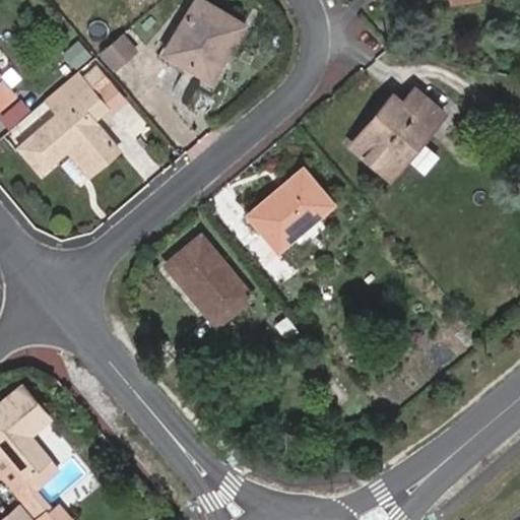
[(246,23),(207,0),(195,0),(166,50),(206,74),(230,36),(236,39),(246,23)]
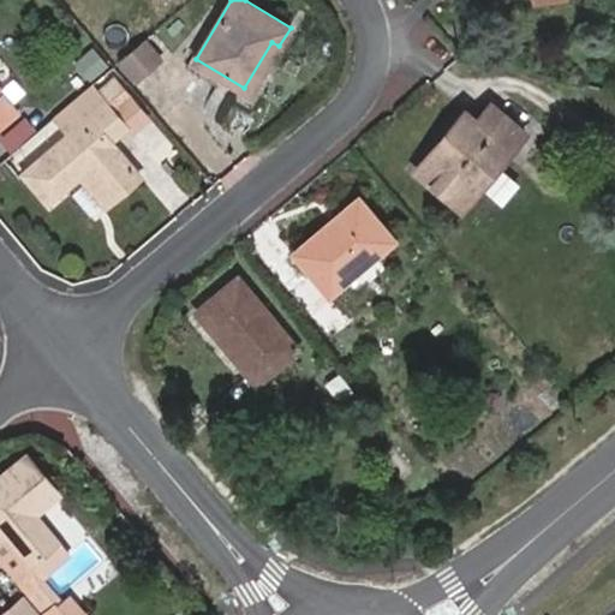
[(166,58),(151,39),(121,63),(136,82),(166,58)]
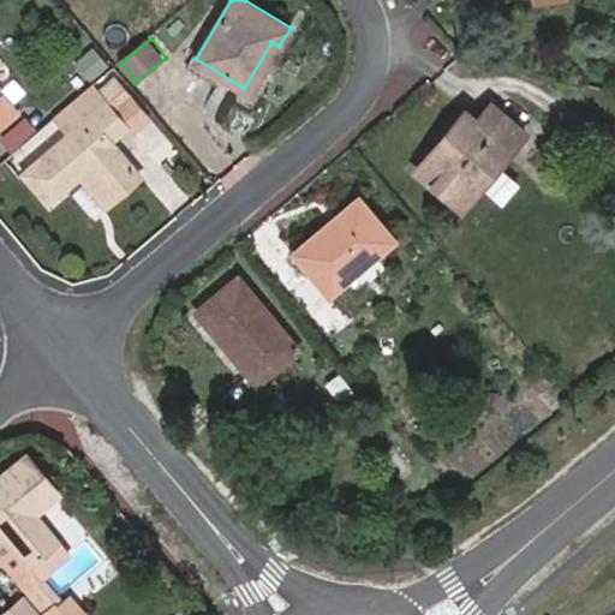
[(244,88),(251,93),(279,46),(272,42),(244,88)]
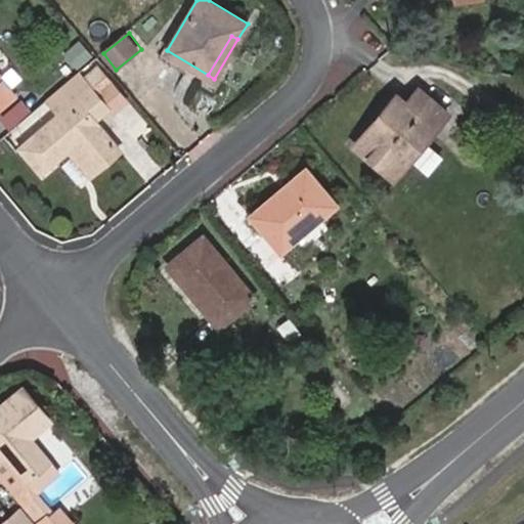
[(96,94),(78,71),(47,97),(59,113),(19,145),(42,171),(71,146),(76,141),(97,167),(121,147),(94,119),(108,106),(123,93),(112,81),(96,94)]
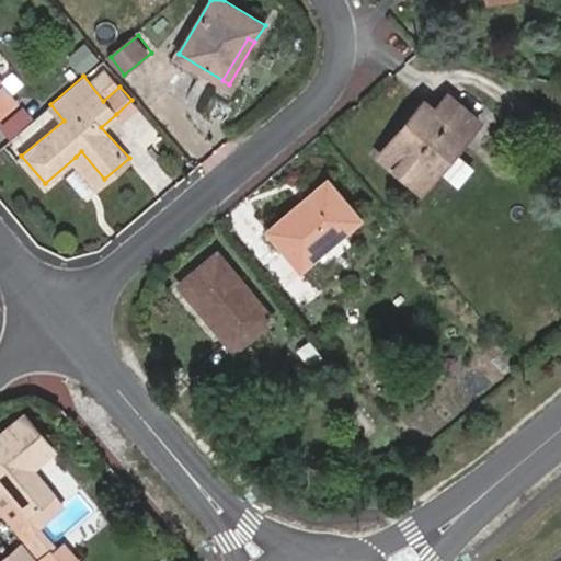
[(0,114),(18,100),(0,79),(0,114)]
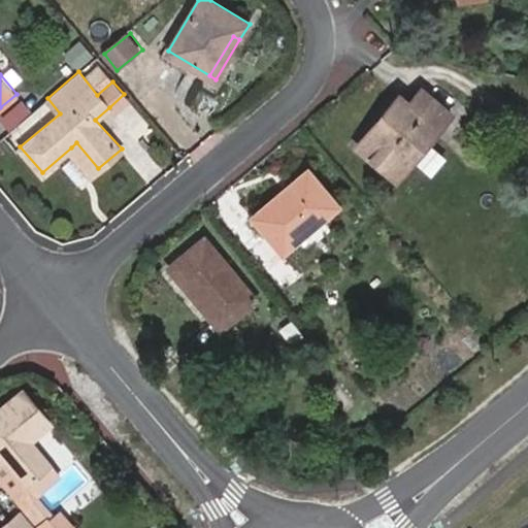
[(453,111),(422,87),(410,101),(400,93),(388,107),(394,114),(364,150),(397,177),(453,111)]
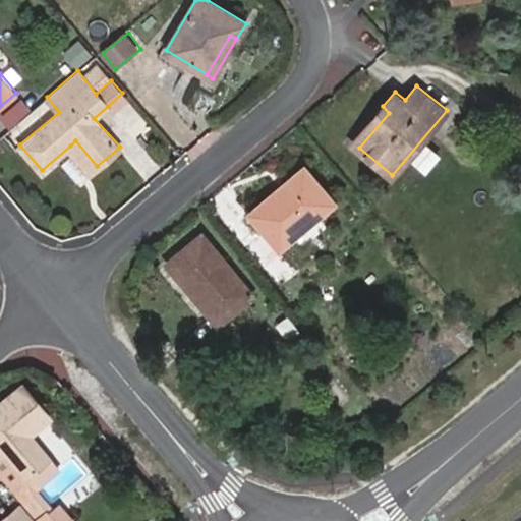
[(108,106),(116,115),(130,103),(122,93),(108,106)]
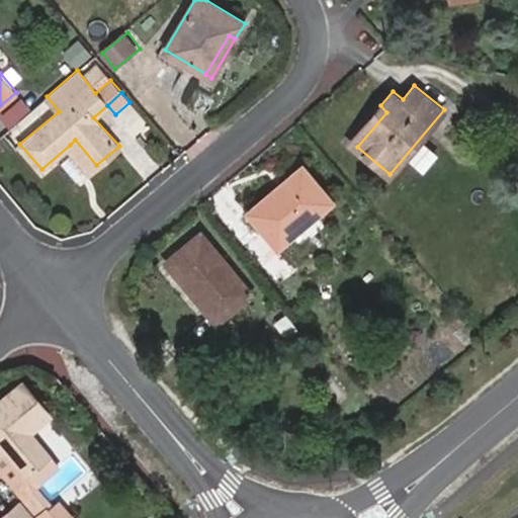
[(23,97),(2,114),(13,126),(33,110),(23,97)]
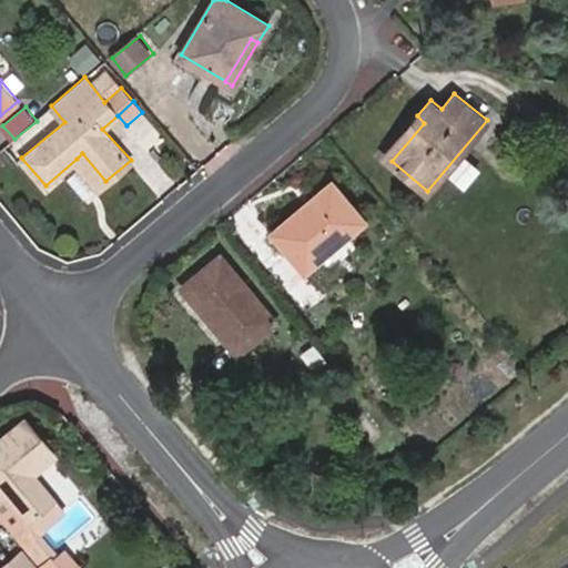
[(384,154),(392,161),(424,123),(417,115),(384,154)]
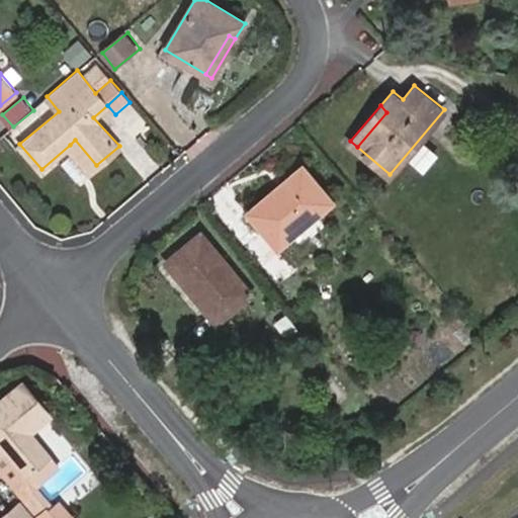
[(70,145),(91,170),(96,165),(75,140),(70,145)]
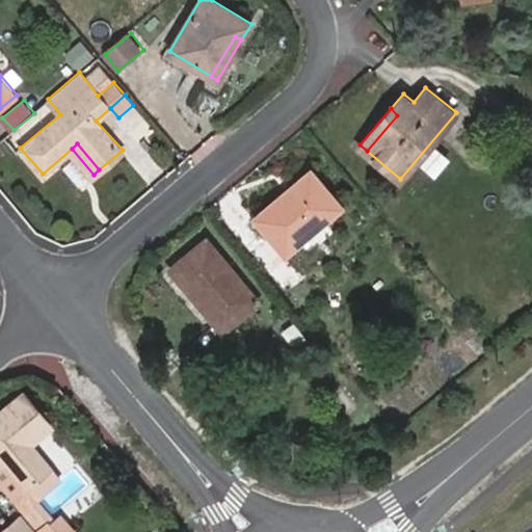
[(341,205),(312,169),(256,216),(285,251),(297,241),(308,254),(338,228),(327,216),(341,205)]
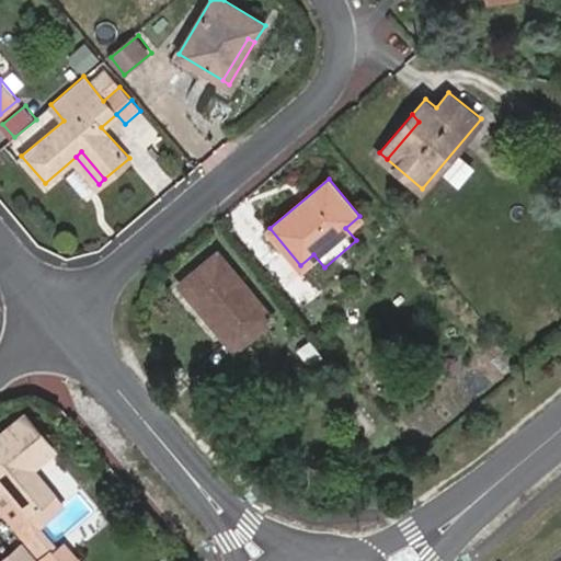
[(273,316),(218,252),(181,284),(233,348),(273,316)]
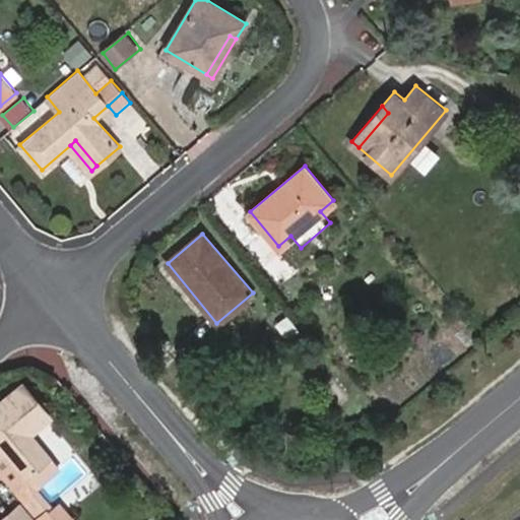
[(0,402),(0,441),(2,444),(0,445),(0,473),(12,489),(45,462),(25,438),(31,433),(50,417),(22,384),(0,402)]
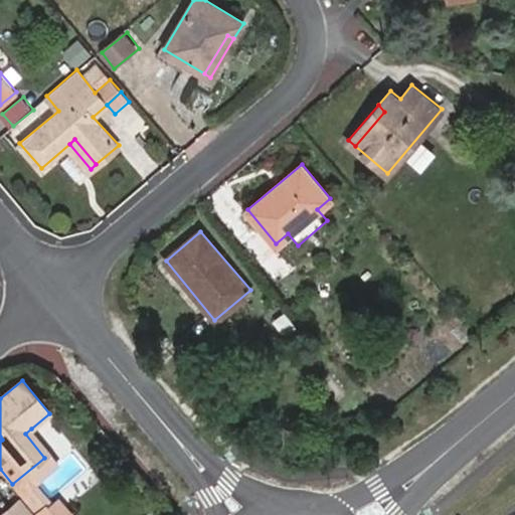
[(48,504),(53,501),(33,479),(56,459),(31,428),(25,434),(44,458),(12,484),(21,495),(32,485),(48,504)]
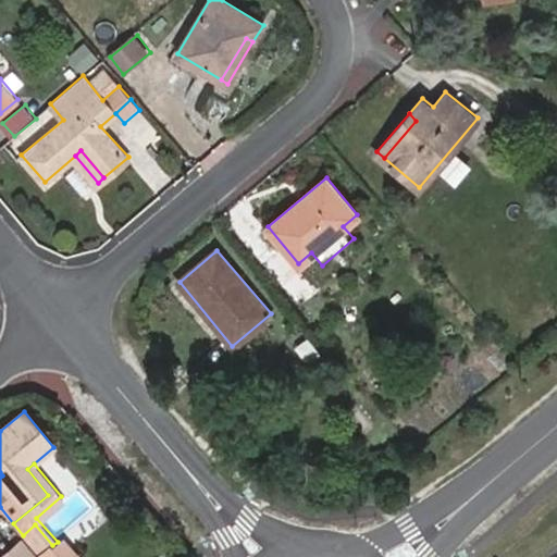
[(52,545),(35,524),(23,535),(26,539),(39,555),(41,556),(70,556),(58,542),(52,545)]
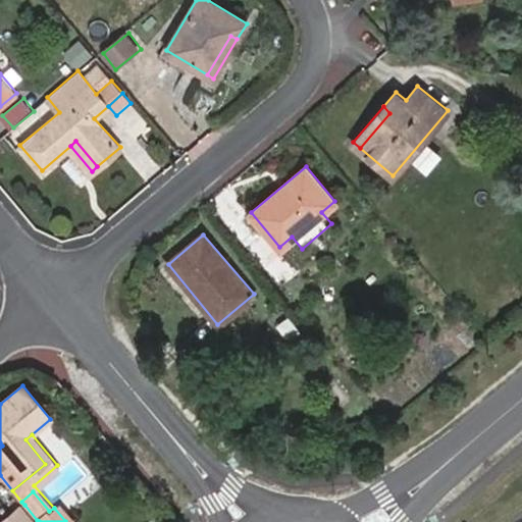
[(20,521),(35,521),(37,520),(24,505),(13,514),(20,521)]
